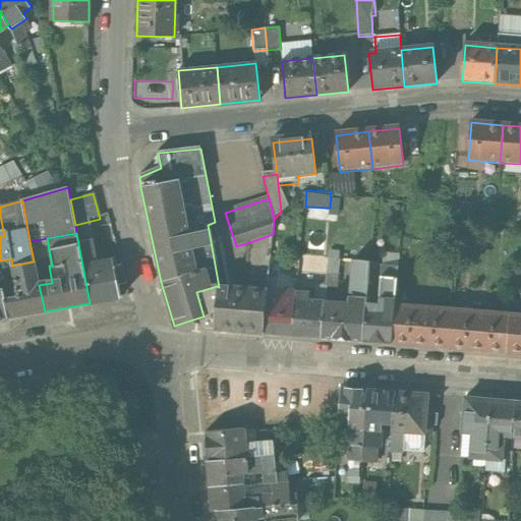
[(273,234),(246,243),(248,254),(245,283),(261,284),(259,291),(267,291),(270,262),(273,234)]
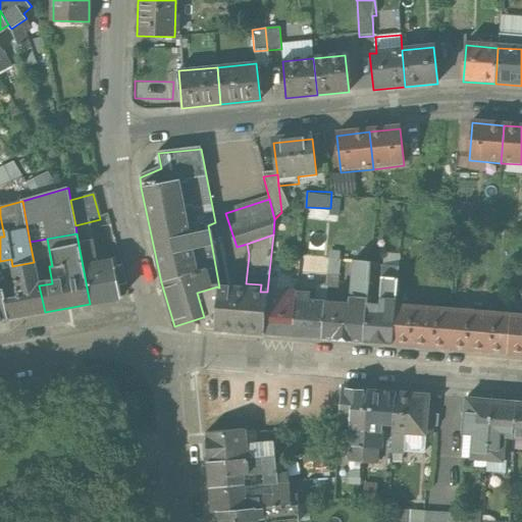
[(116,262),(96,265),(92,242),(79,245),(90,304),(119,299),(117,285),(125,284),(121,265),(116,266),(116,262)]
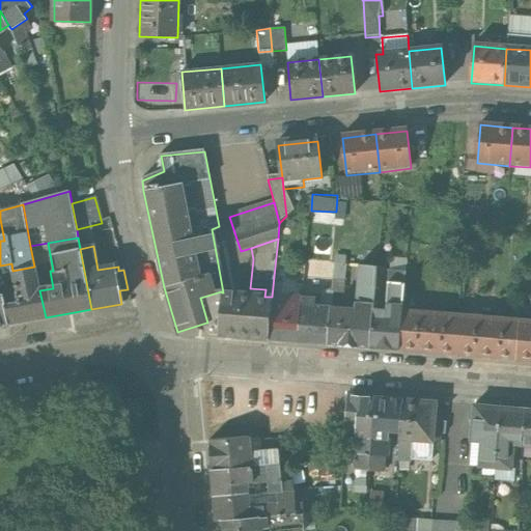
[(46,317),(39,290),(34,267),(12,271),(18,303),(5,305),(9,325),(46,317)]
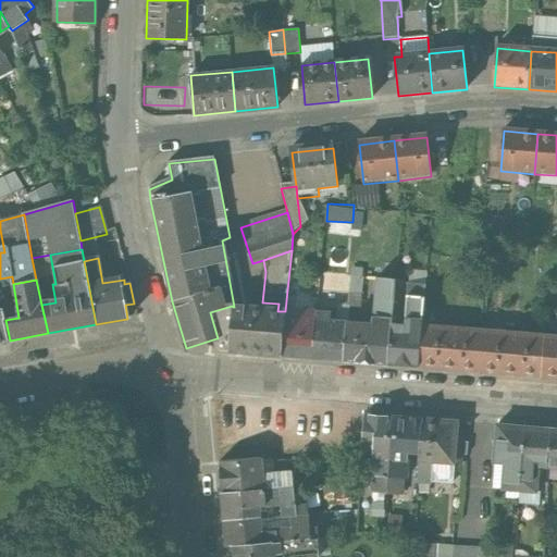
[(317,318),(295,316),(296,306),(300,306),(302,281),(288,280),(285,311),(282,357),(316,359),(319,314),(317,314),(317,318)]
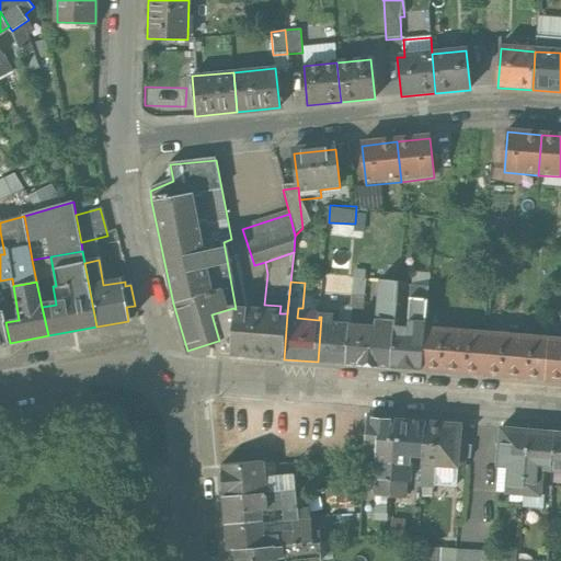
[(375,328),(351,327),(347,364),(392,368),(396,330),(399,283),(379,282),(375,328)]
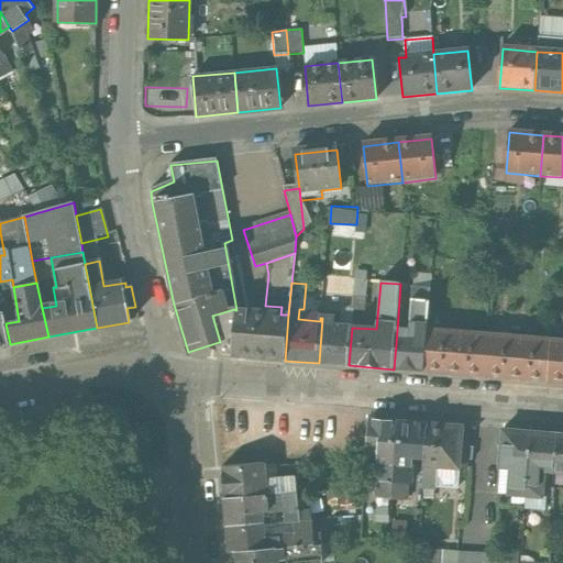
[(323,287),(311,286),(310,297),(322,298),(323,287)]
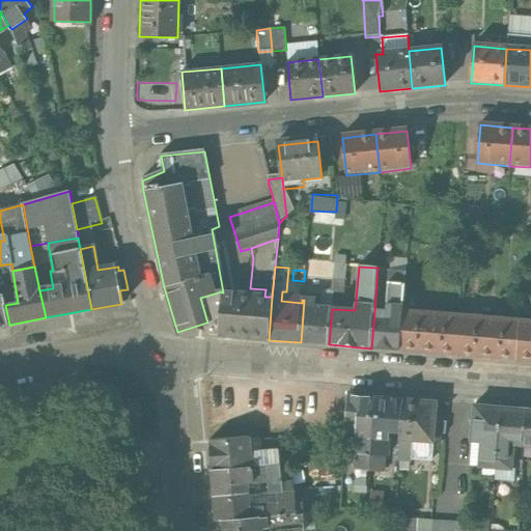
[(389,273),(386,313),(374,312),(371,348),(399,351),(402,311),(406,275),(389,273)]
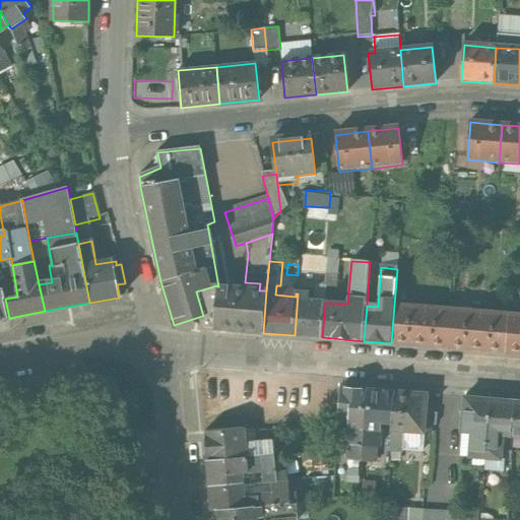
[(216,285),(196,291),(203,316),(202,316),(201,328),(213,329),(218,286),(217,286),(216,285)]
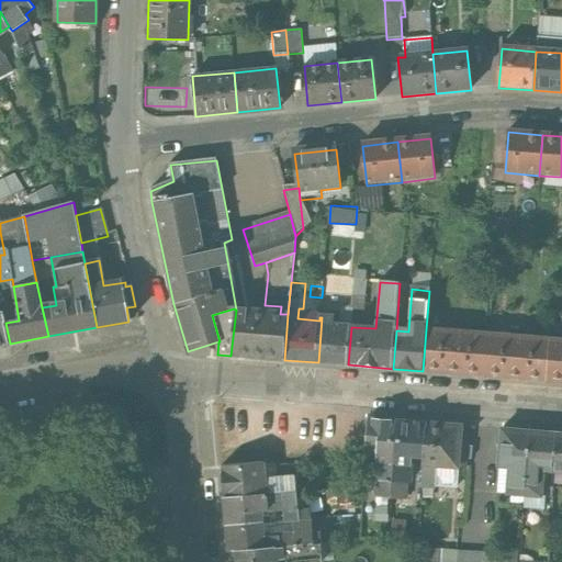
[(280,314),(236,310),(231,356),(284,360),(288,314),(280,314)]
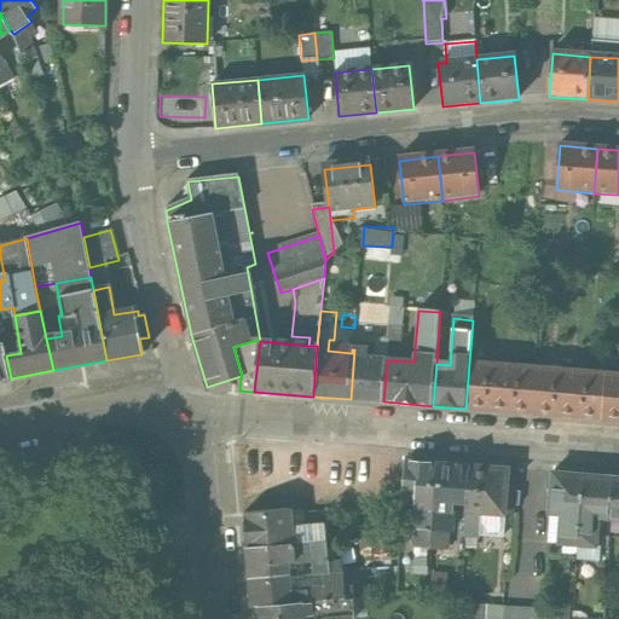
[(3,343),(0,342),(0,380),(11,379),(6,356),(4,345),(3,343)]
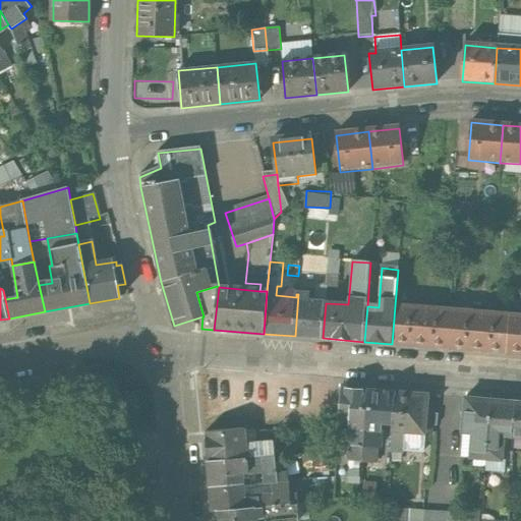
[(308,295),(298,294),(295,336),(323,338),(326,303),(313,302),(314,291),(308,290),(308,295)]
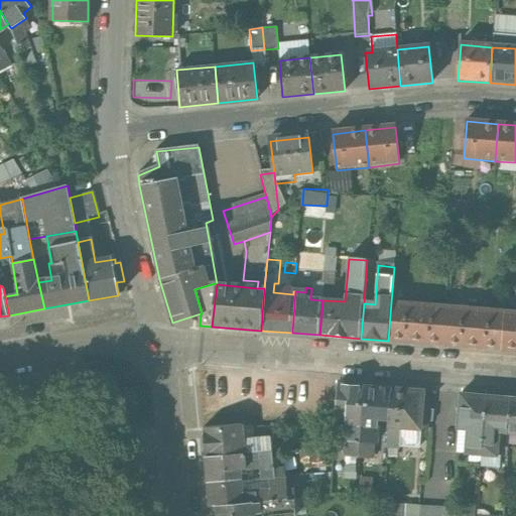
[(447,307),(391,302),(388,341),(444,346),(447,307)]
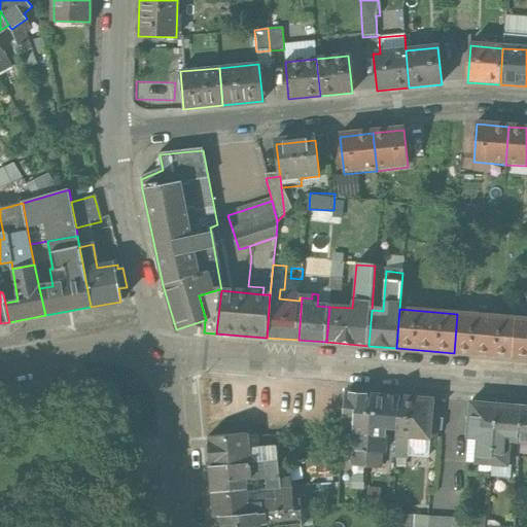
[(516,318),(457,314),(454,353),(512,357),(516,318)]
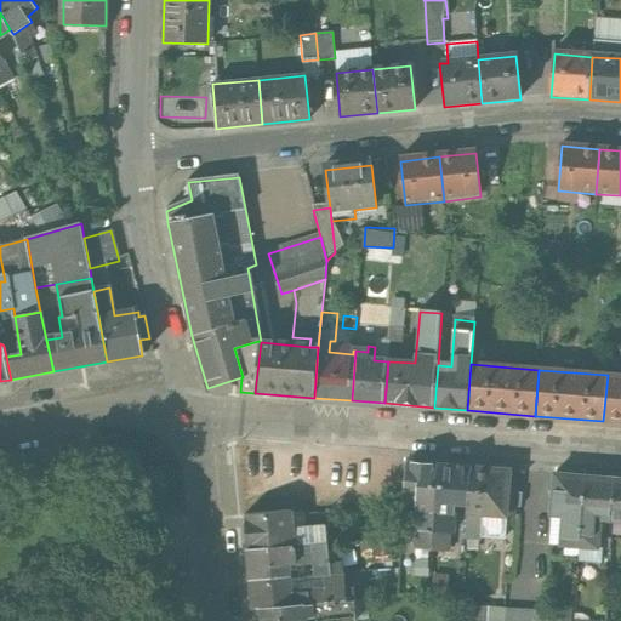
[(620,376),(608,375),(603,421),(620,422),(620,376)]
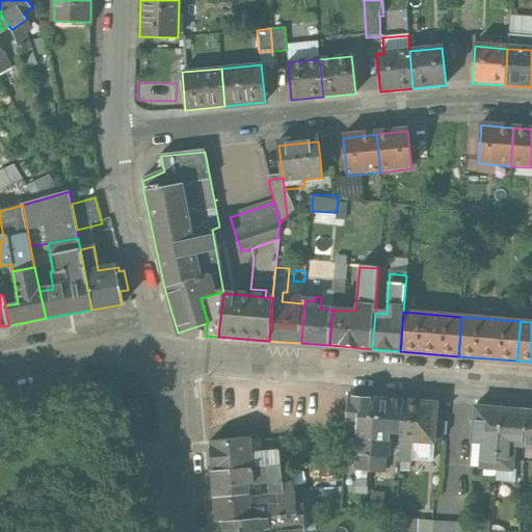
[(375,398),(348,396),(346,428),(356,429),(354,454),(357,456),(371,457),(375,398)]
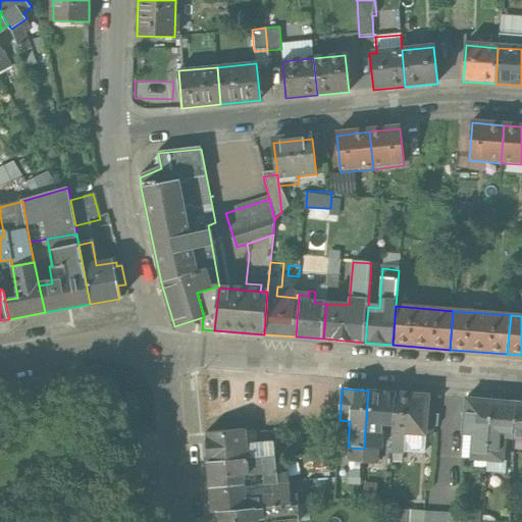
[(393,393),(368,390),(364,449),(363,464),(375,464),(376,452),(381,448),(382,424),(390,425),(393,393)]
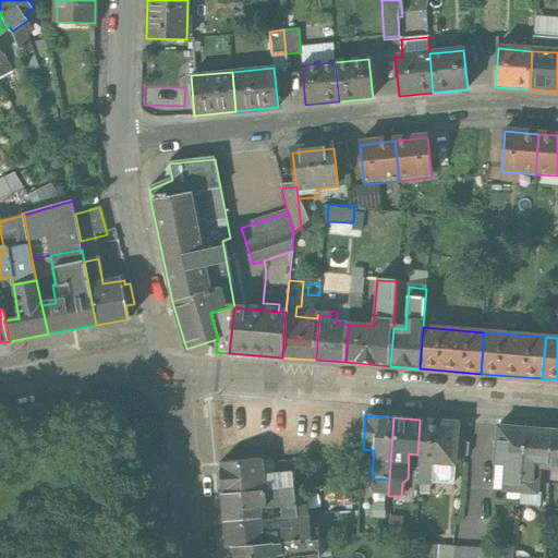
[(461,423),(420,420),(417,455),(415,485),(428,485),(429,485),(431,462),(458,464),(461,423)]
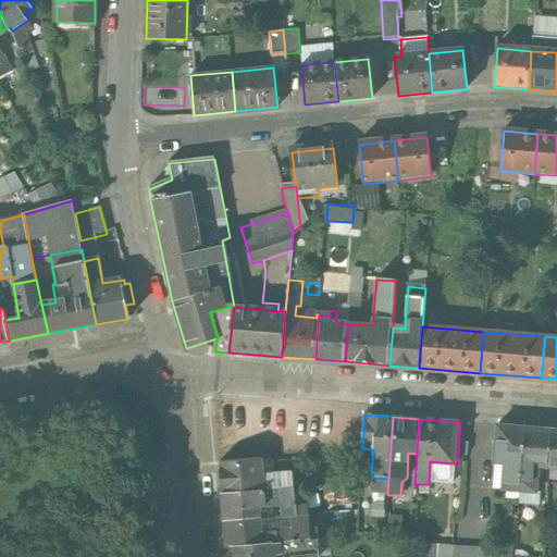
[(523,428),(495,425),(492,462),(504,463),(502,489),(519,491),(523,428)]
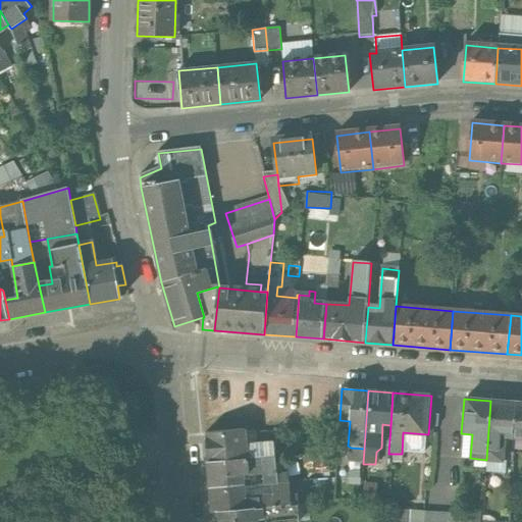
[(513,403),(490,401),(486,460),(502,461),(504,436),(511,437),(513,403)]
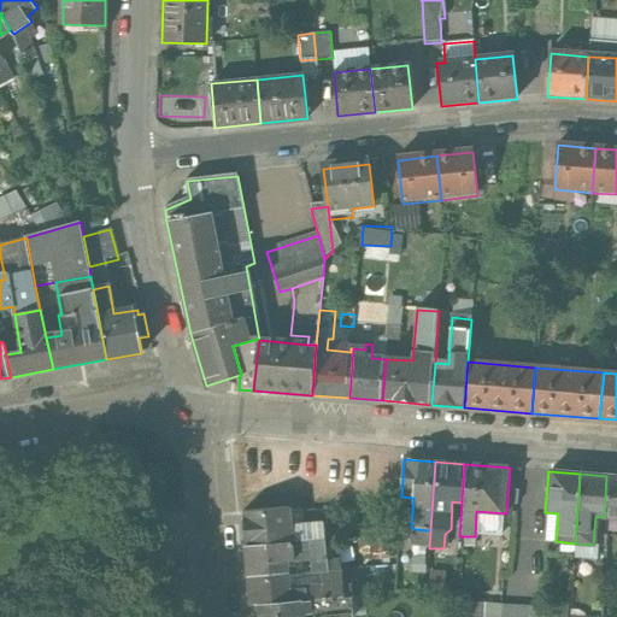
[(616,476),(606,476),(604,517),(616,517),(616,476)]
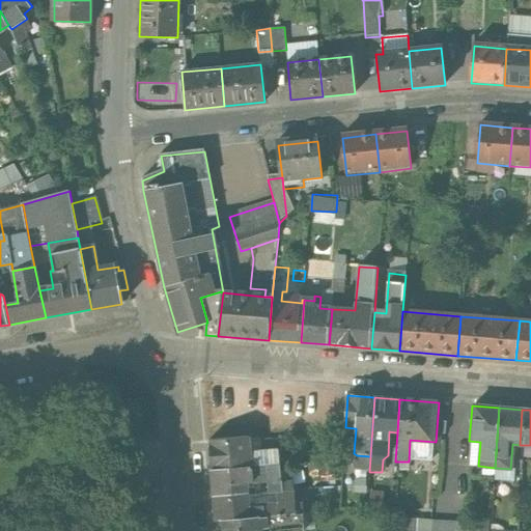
[(263,429),(255,430),(256,438),(264,439),(263,429)]
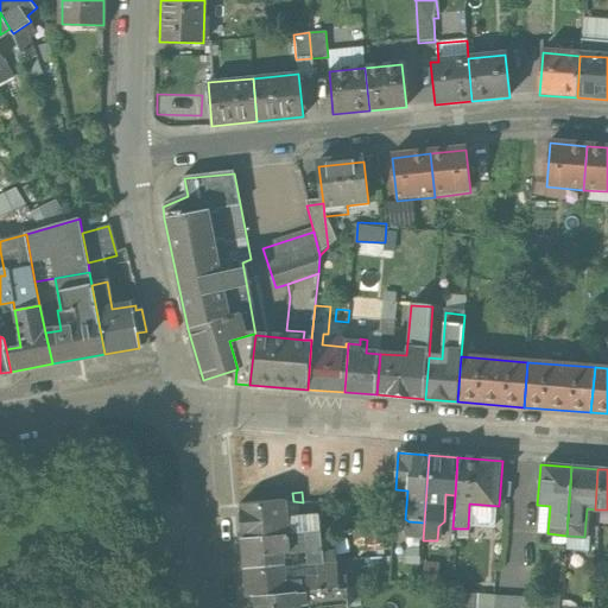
[(284,502),(239,505),(242,537),(321,531),(318,515),(287,517),(284,502)]
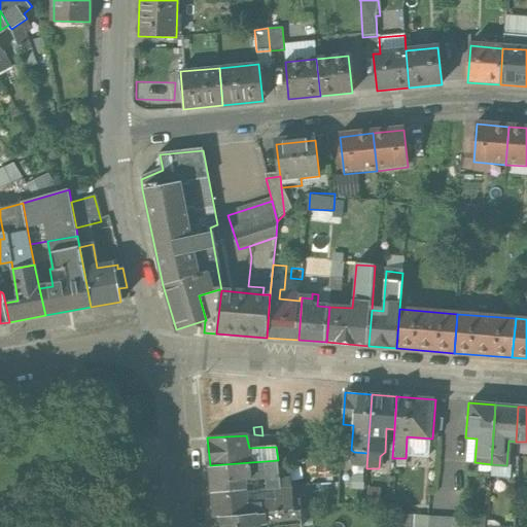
[(367,453),(354,452),(353,467),(366,468),(367,453)]
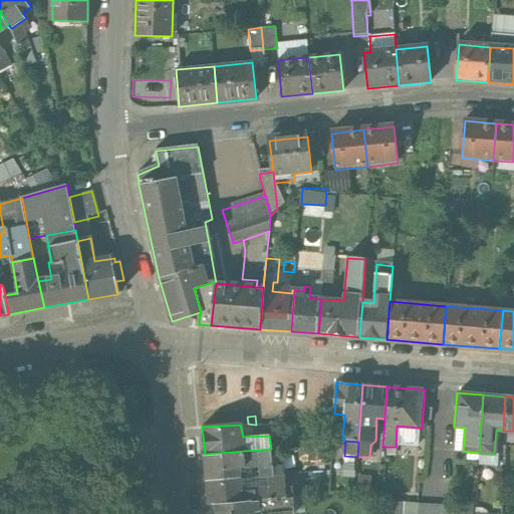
[(395,447),(382,447),(382,448),(382,455),(394,456),(395,447)]
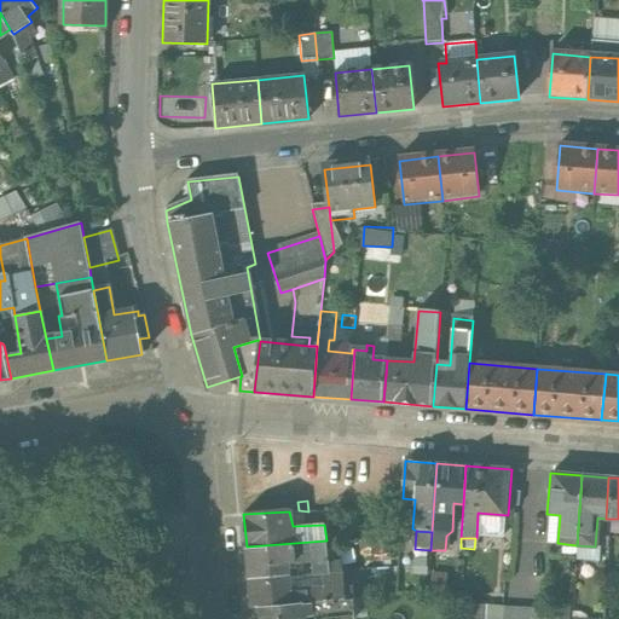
[(327,541),(247,547),(249,579),(296,574),(295,568),(290,570),(289,562),(313,560),(314,573),(342,571),(340,549),(327,550),(327,541)]
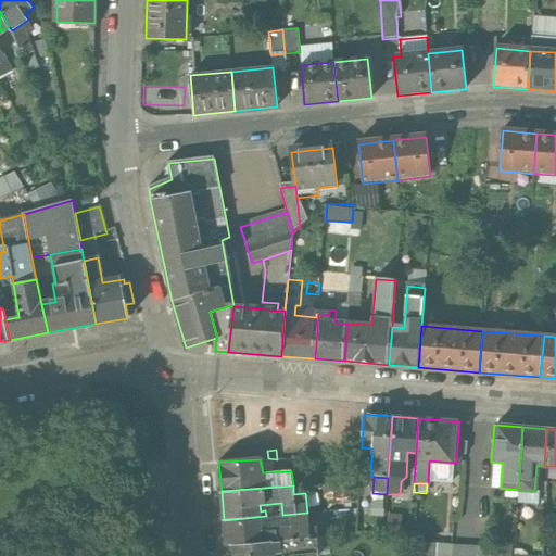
[(532,502),(517,501),(516,522),(530,523),(532,502)]
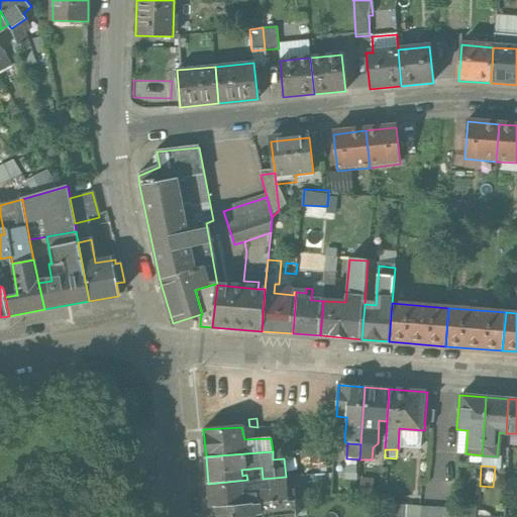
[(247,480),(208,484),(211,506),(296,499),(295,491),(289,491),(287,477),(286,477),(263,479),(247,480)]
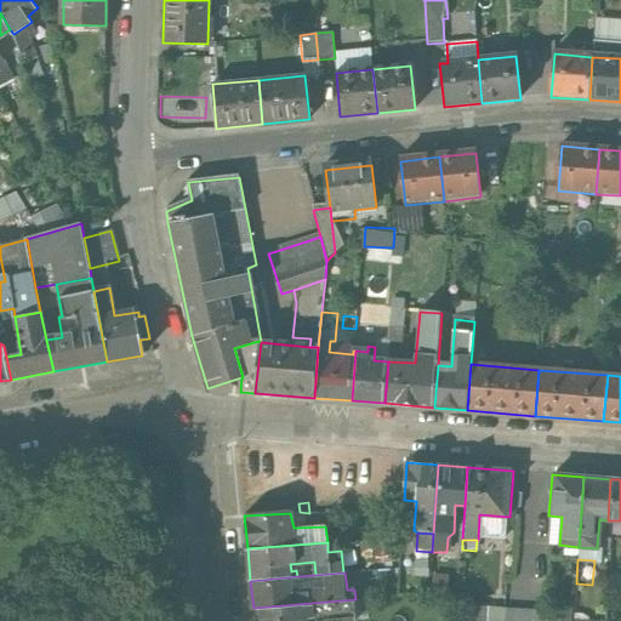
[(355,599),(254,608),(254,620),(308,620),(308,616),(314,616),(314,620),(352,620),(357,620),(355,599)]
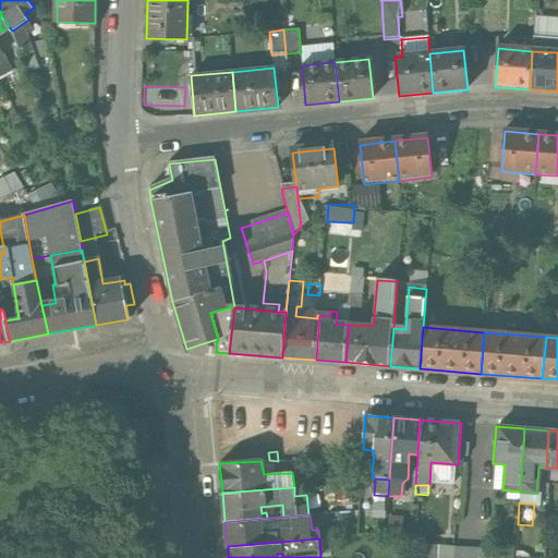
[(476,557),(477,549),(440,546),(439,557),(476,557)]
